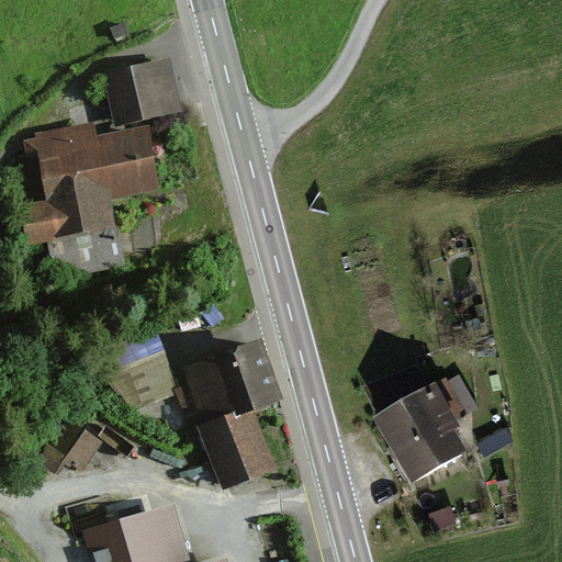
[(123,23),(111,29),(116,40),(128,34),(123,23)]
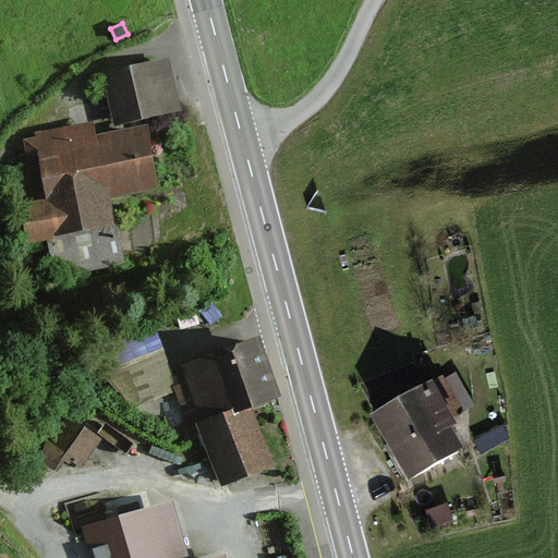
[(169,58),(104,73),(116,128),(181,113),(169,58)]
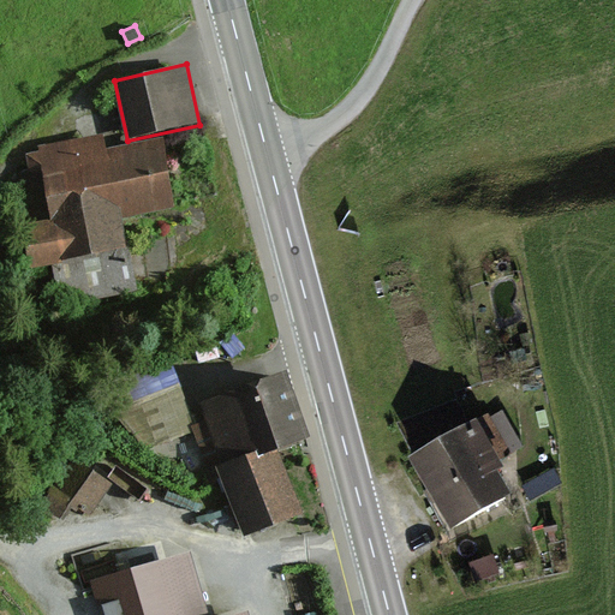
[(160,139),(107,148),(105,135),(40,145),(41,153),(30,155),(33,172),(47,169),(55,219),(30,222),(37,262),(129,248),(123,210),(169,203),(160,139)]
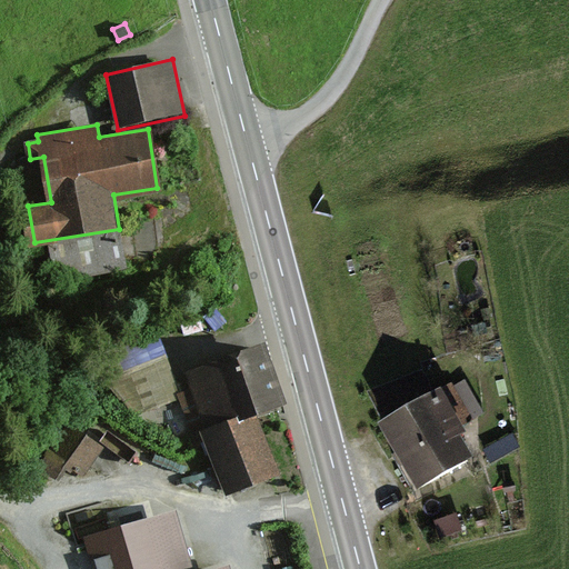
[(226,495),(280,476),(257,413),(285,403),(263,348),(187,376),(192,390),(180,395),(192,429),(201,426),(226,495)]
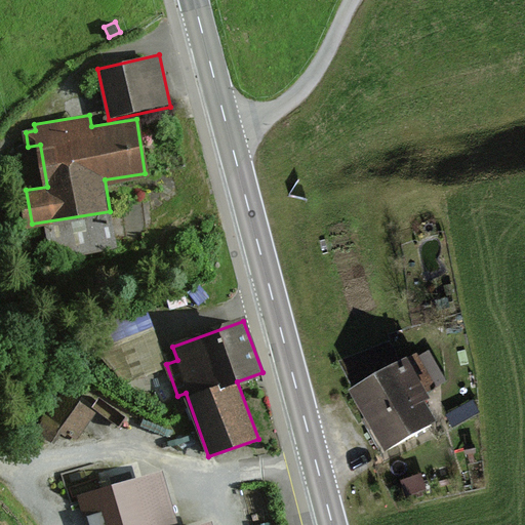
[(414,355),(351,394),(369,422),(388,452),(434,423),(421,403),(430,398),(428,393),(445,381),(428,352),(417,358),(414,355)]
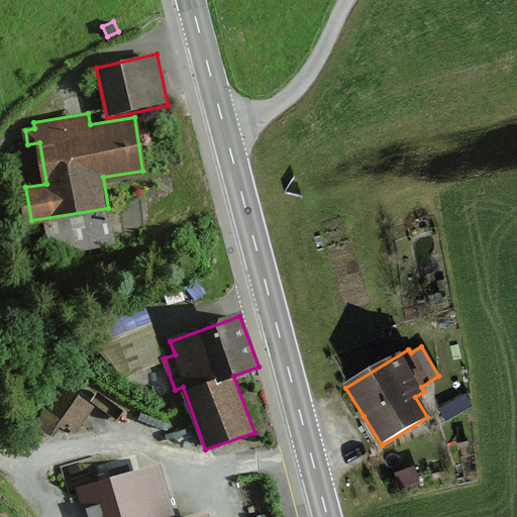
[(64,386),(36,425),(54,437),(62,424),(76,434),(95,407),(64,386)]
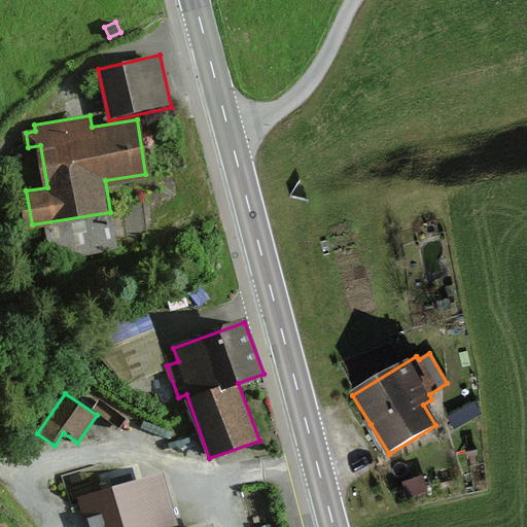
[(455,430),(483,417),(477,403),(449,418),(455,430)]
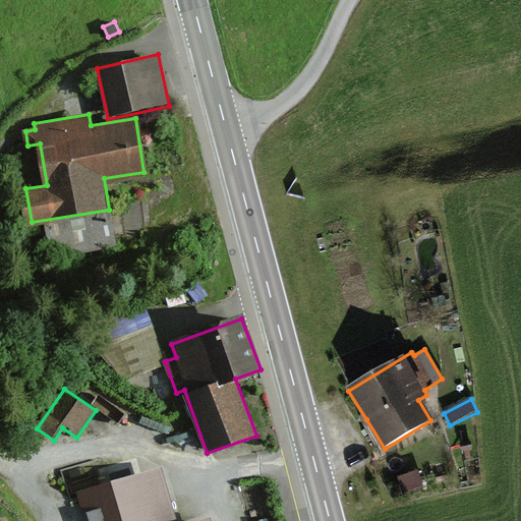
[(177,520),(162,467),(78,490),(87,520),(212,520),(211,515),(188,520),(177,520)]
